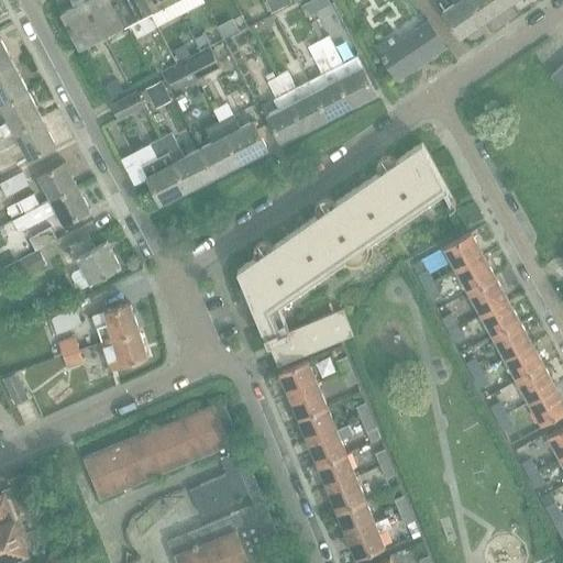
[(103,35),(85,0),(70,0),(73,7),(61,12),(79,47),(103,35)]
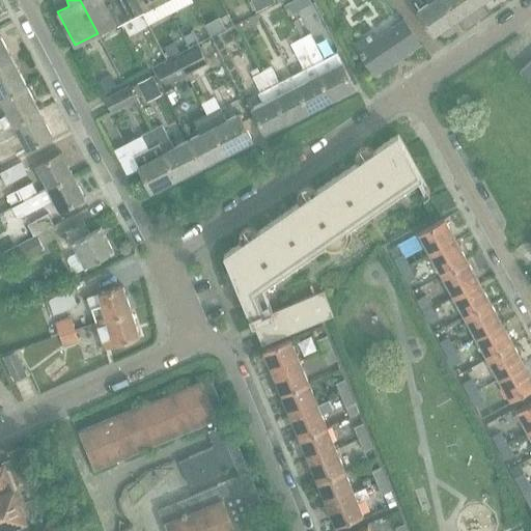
[(119,22),(108,0),(80,0),(98,33),(119,22)]
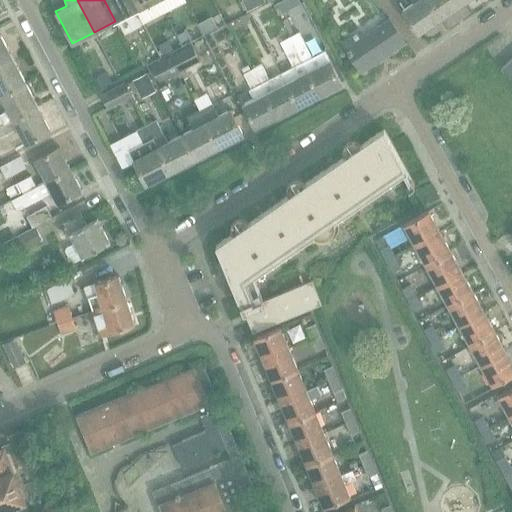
[(137,10),(131,0),(104,0),(115,21),(137,10)]
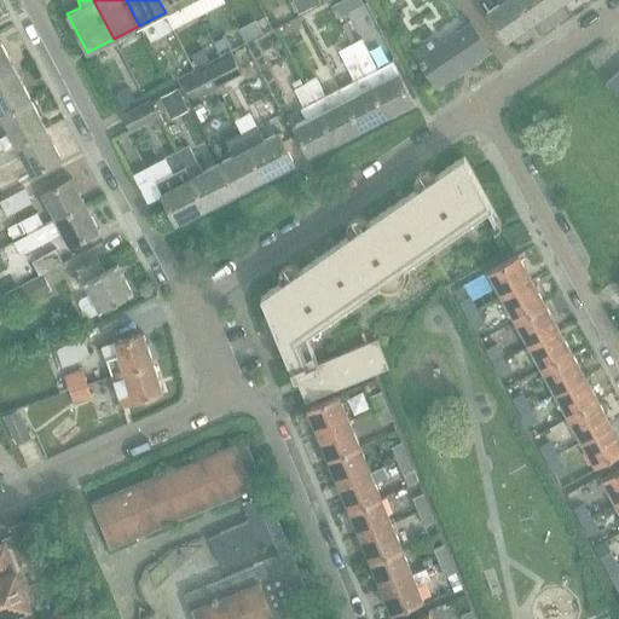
[(187,0),(158,0),(166,12),(187,0)]
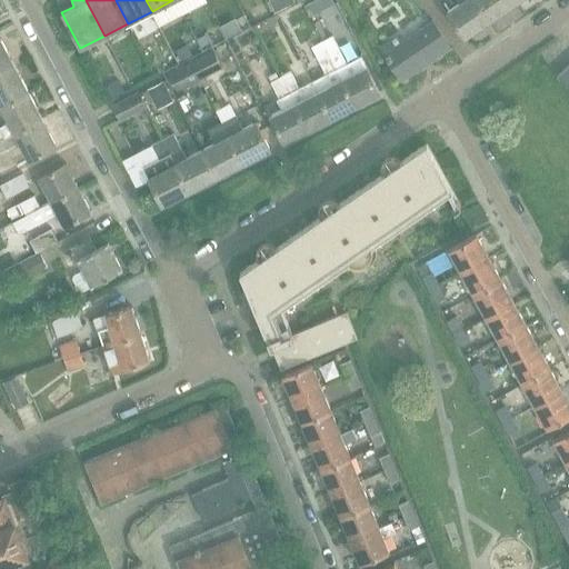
[(269,0),(276,11),(296,1),(295,0),(269,0)]
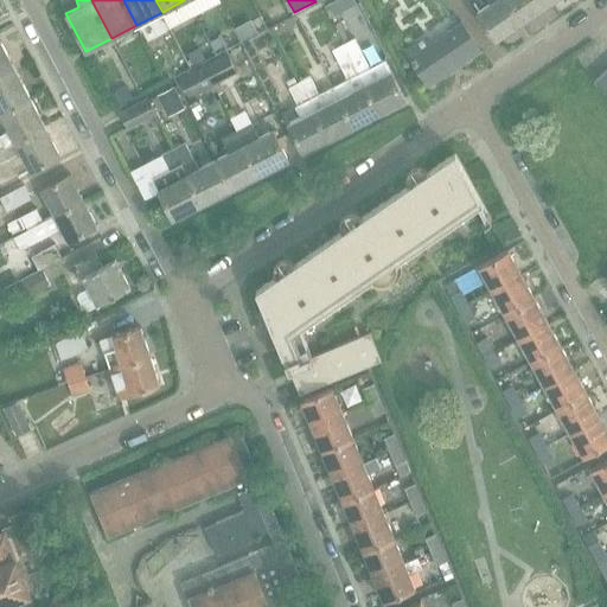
[(333,0),(325,5),(331,16),(357,2),(356,0),(333,0)]
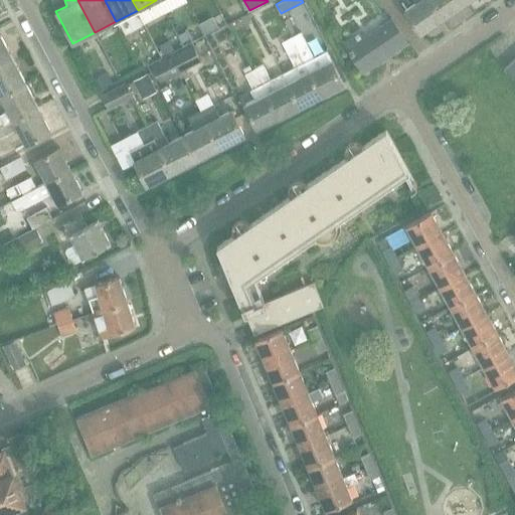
[(420,33),(443,18),(430,0),(412,0),(415,2),(404,10),(420,33)]
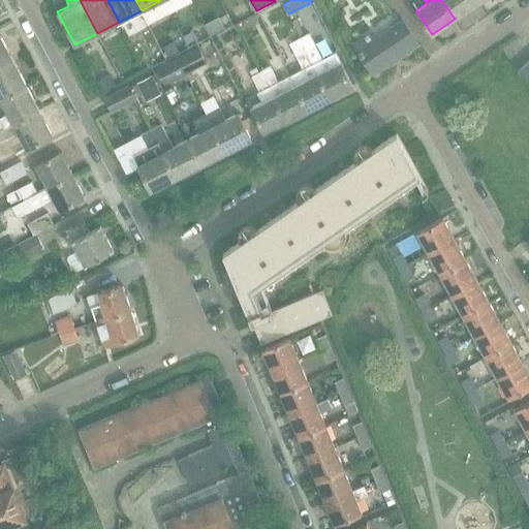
[(477,3),(475,0),(441,0),(455,19),(477,3)]
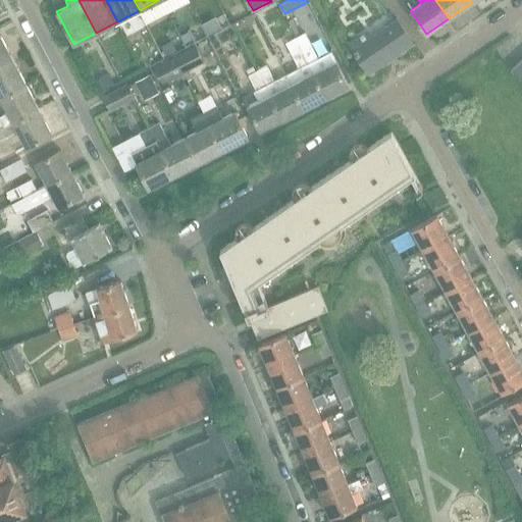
[(207,19),(223,13),(218,1),(202,7),(207,19)]
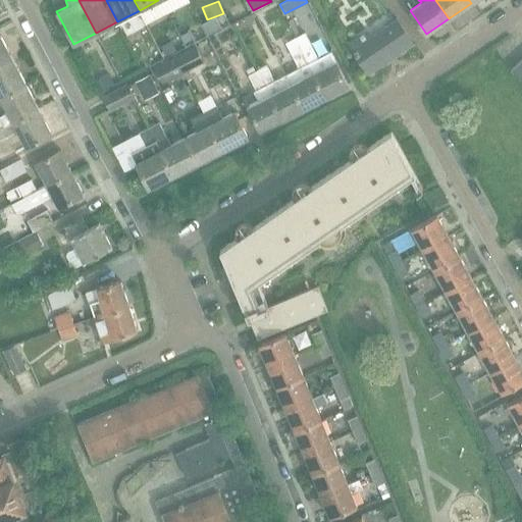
[(368,73),(412,44),(395,19),(368,38),(365,33),(350,43),(354,48),(352,49),(368,73)]
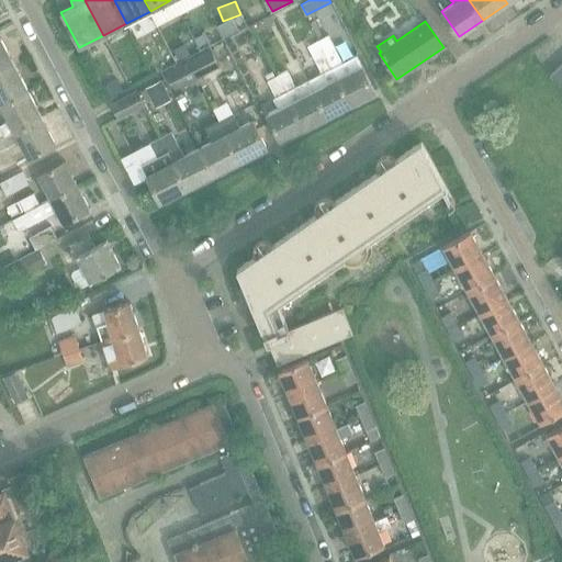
[(316,40),(349,104),(373,92),(353,54),(343,60),(328,33),(316,40)]
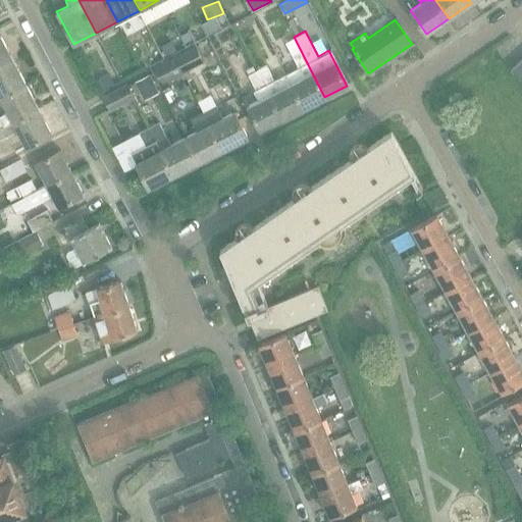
[(0,66),(12,60),(0,35),(0,66)]
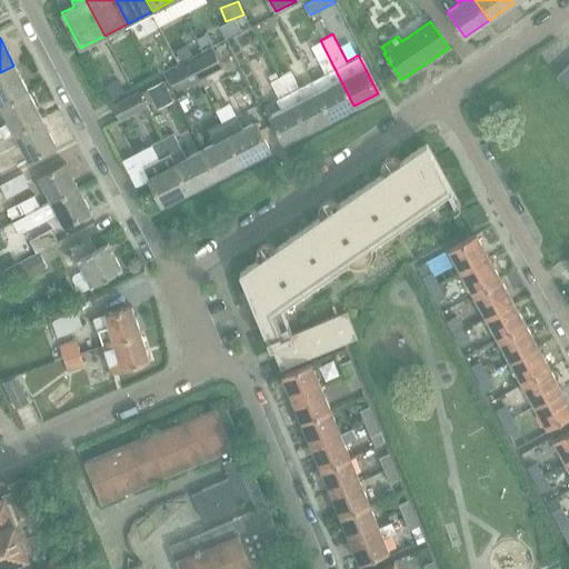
[(331,118),(353,106),(320,40),(311,46),(325,73),(311,80),(331,118)]
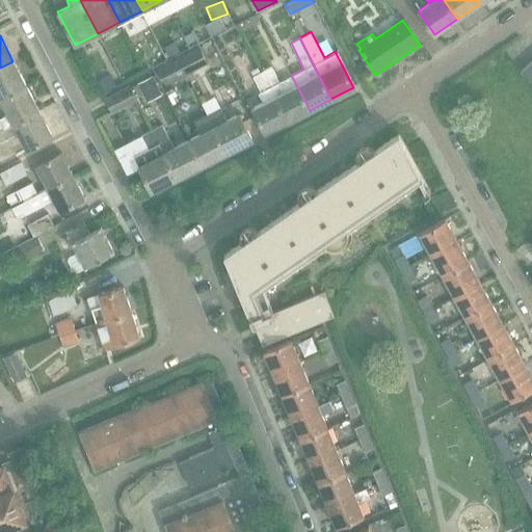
[(178,58),(185,74),(207,62),(200,48),(178,58)]
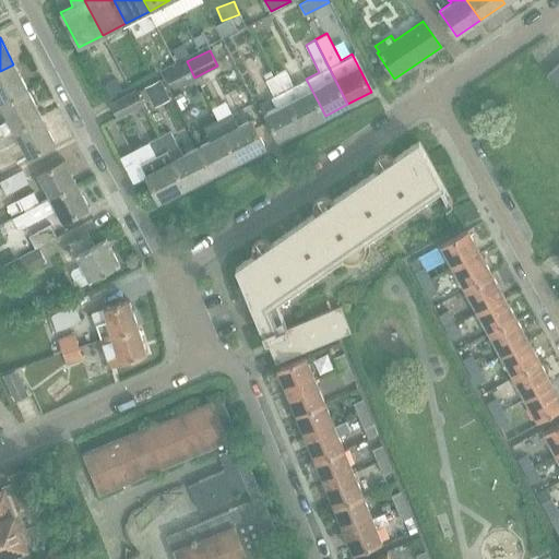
[(175,88),(194,78),(187,61),(166,72),(175,88)]
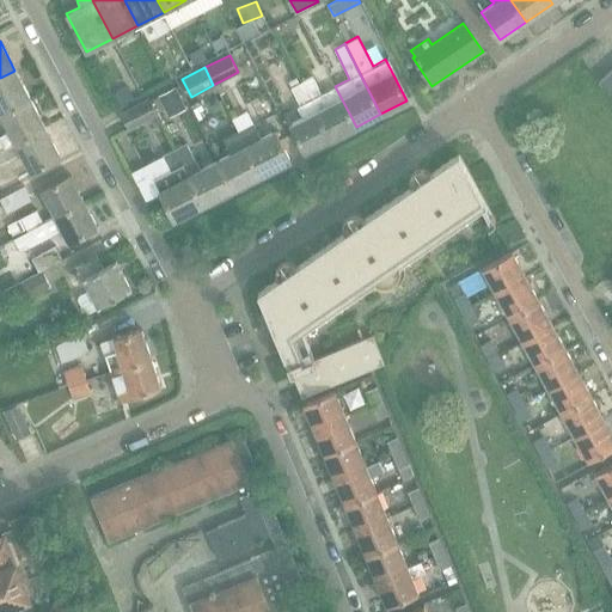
[(611,68),(599,80),(611,95),(611,68)]
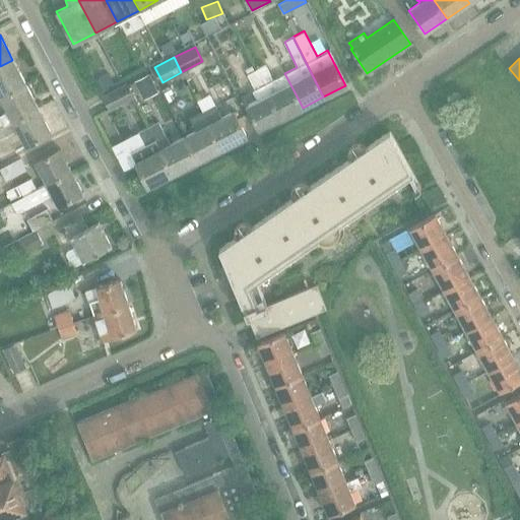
[(0,96),(25,83),(12,60),(0,66),(0,96)]
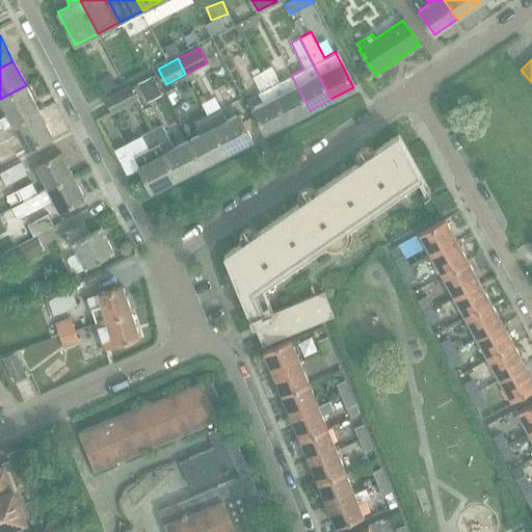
[(310,110),(291,75),(278,82),(270,67),(261,72),(287,122),(310,110)]
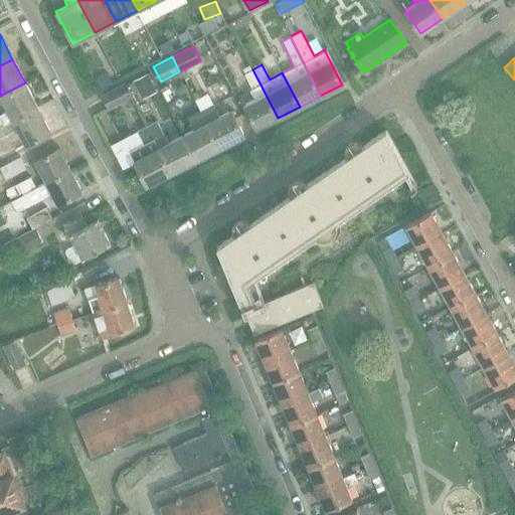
[(256,129),(278,118),(252,69),(244,73),(251,88),(249,89),(254,99),(243,104),(256,129)]
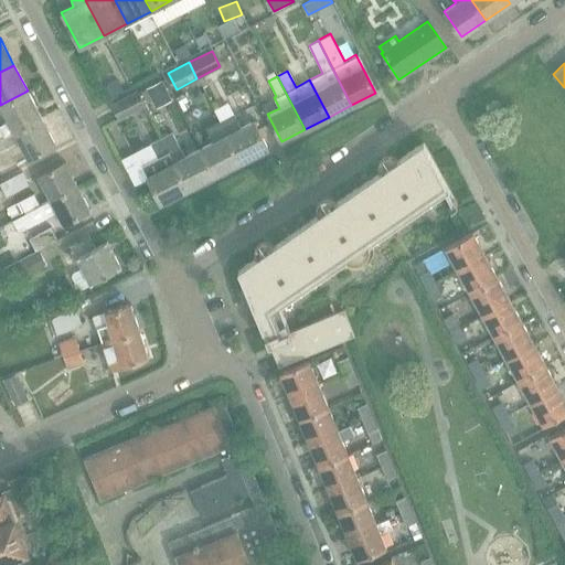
[(0,139),(42,118),(28,91),(0,105),(8,121),(0,125),(0,139)]
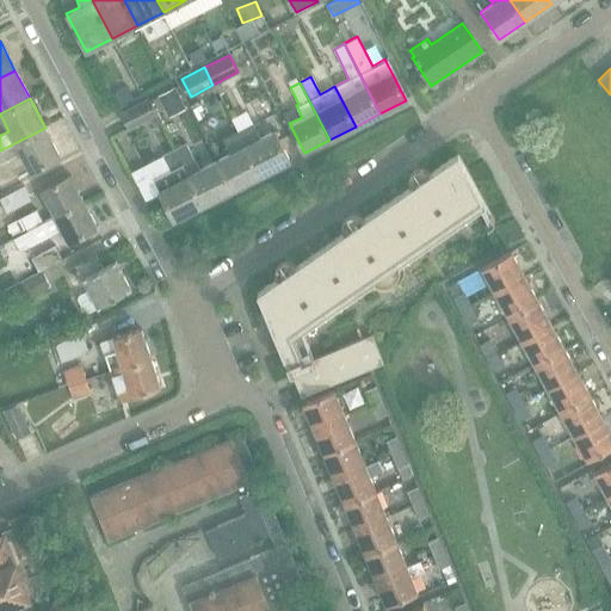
[(121,113),(129,129),(156,115),(148,100),(121,113)]
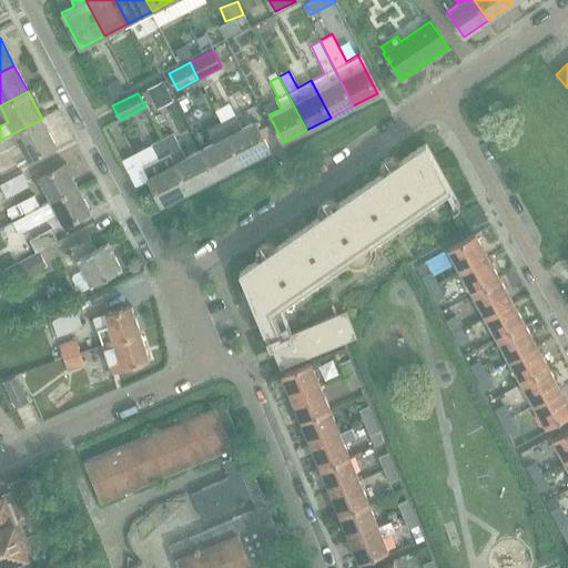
[(221,123),(241,163),(269,149),(255,122),(242,129),(235,115),(221,123)]
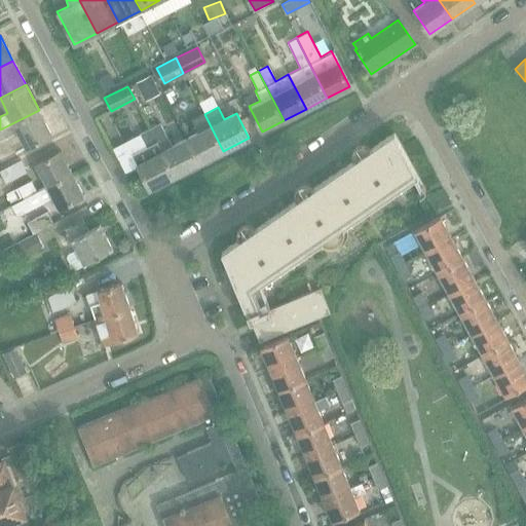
[(39,110),(0,129),(0,142),(19,133),(26,148),(51,135),(39,110)]
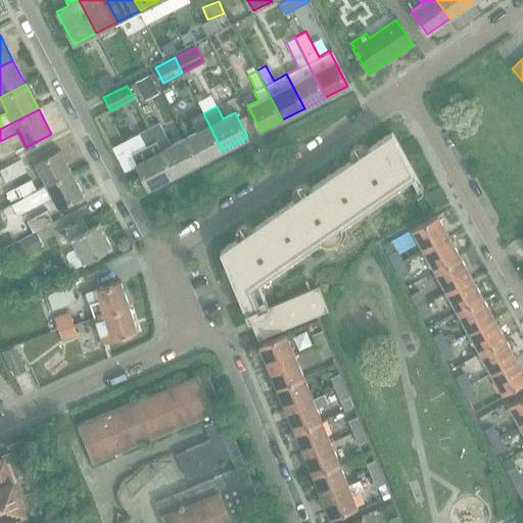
[(197,163),(222,150),(203,113),(191,120),(197,132),(184,138),(197,163)]
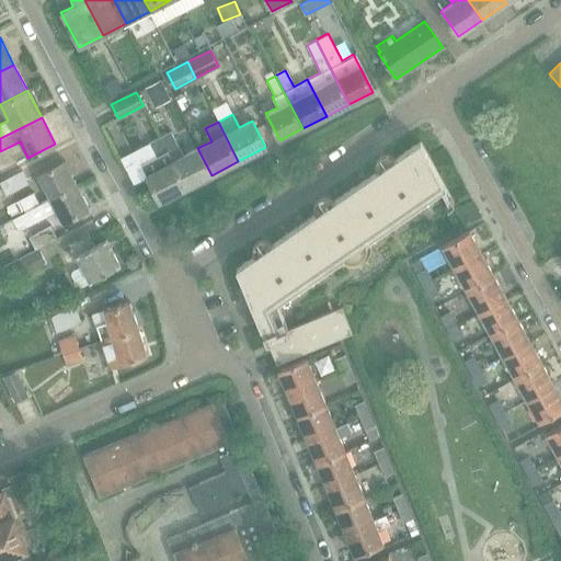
[(212,175),(197,148),(183,156),(171,130),(160,137),(168,151),(172,161),(186,187),(212,175)]
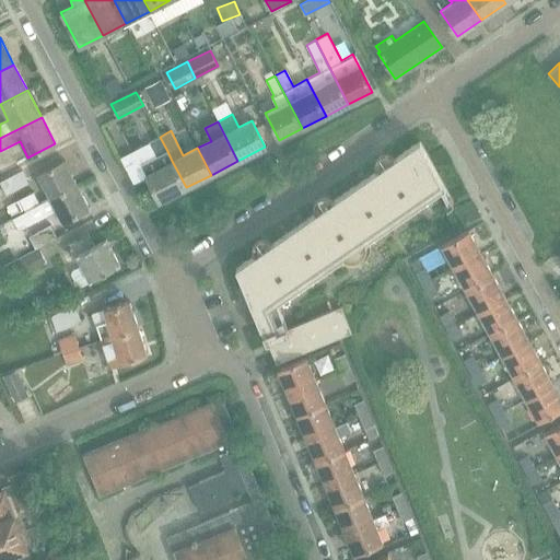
[(156,156),(167,151),(160,137),(149,141),(156,156)]
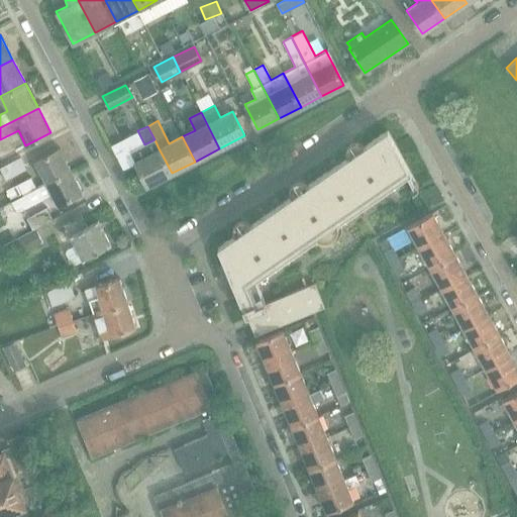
[(410,174),(387,129),(218,246),(255,335),(323,306),(313,282),(264,302),(254,280),(255,280),(255,279),(316,237),(319,239),(320,239),(324,240),(327,240),(330,238),(331,238),(332,237),(333,235),(334,234),(335,233),(336,231),(336,230),(337,228),(337,227),(336,225),(336,223),(409,174),(409,175),(410,174)]
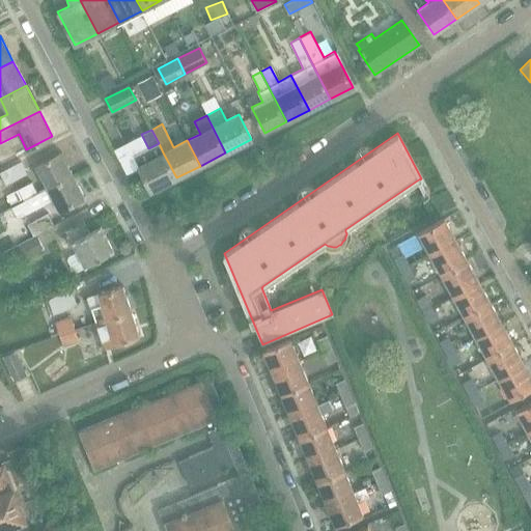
[(48,188),(73,175),(60,152),(36,165),(48,188)]
